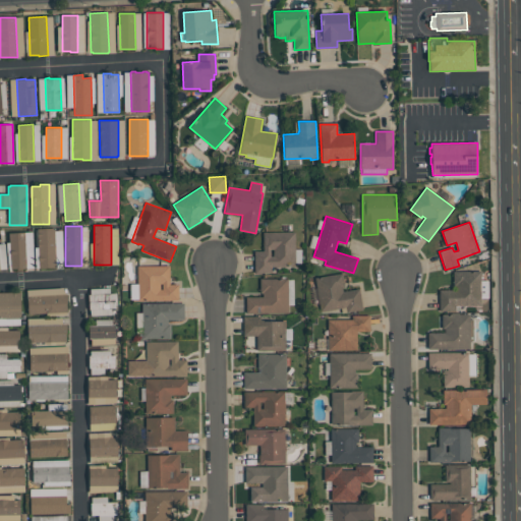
[(56,267),(55,267),(55,268),(50,268),(50,267),(45,268),(45,269),(40,269),(40,268),(39,268),(38,229),(55,228),(56,267)]
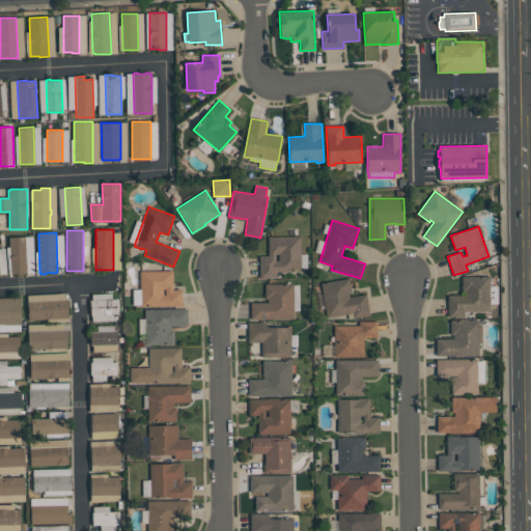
[(301,272),(276,272),(276,278),(259,278),(259,255),(269,255),(269,236),(301,235),(301,272)]
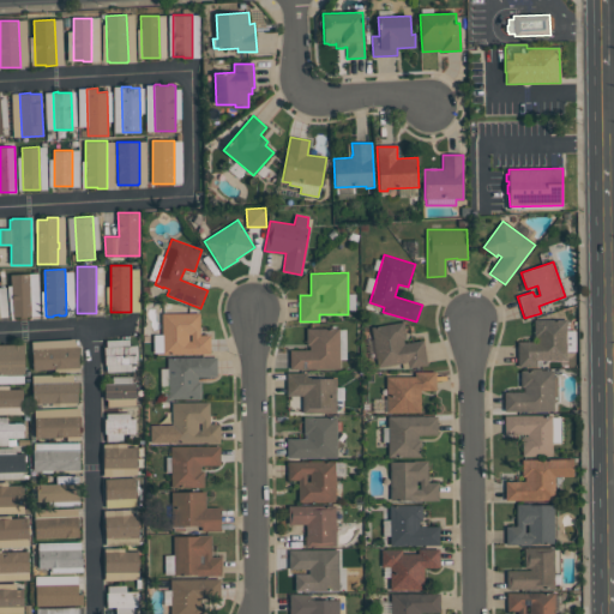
[(29,274),(31,315),(12,317),(11,275),(29,274)]
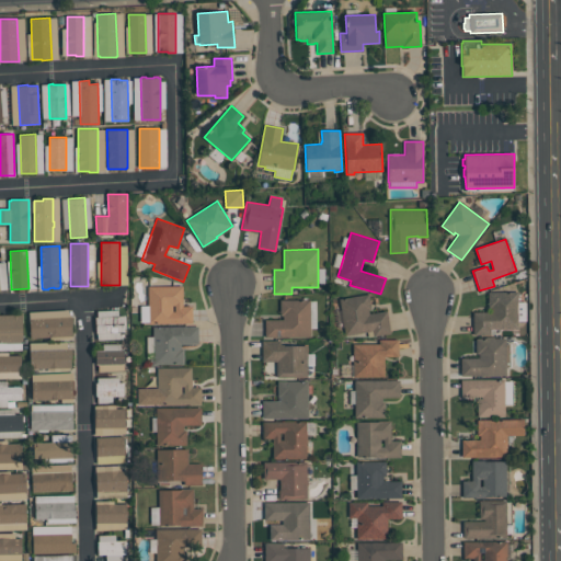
[(148,286),(182,286),(183,306),(192,306),(193,323),(148,323),(148,286)]
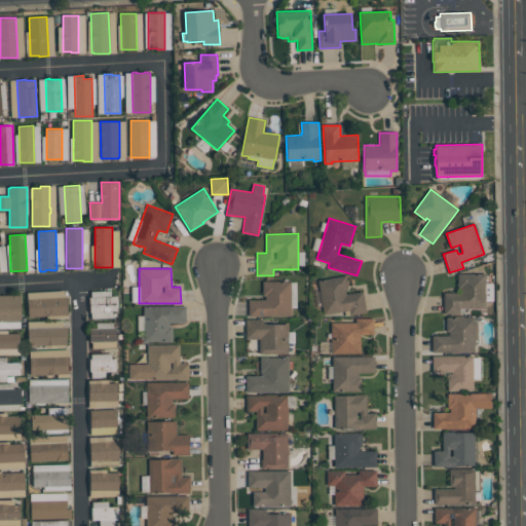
[(444,314),(444,292),(462,292),(462,288),(458,288),(457,273),(485,273),(486,308),(460,308),(460,313),(444,314)]
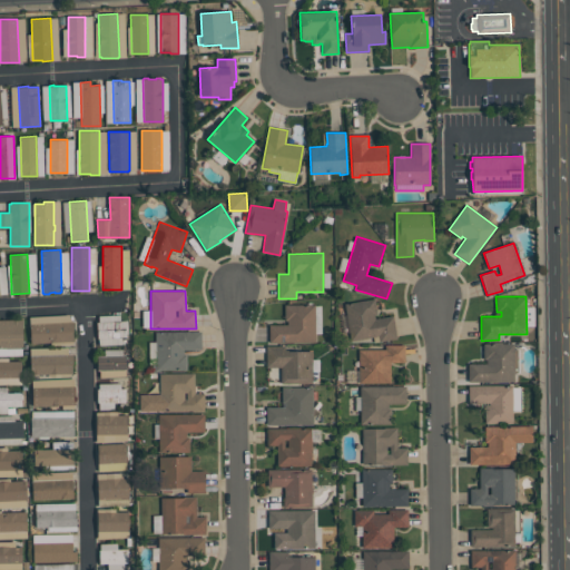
[(393,315),(397,338),(374,343),(373,337),(351,341),(344,303),(374,298),(377,314),(374,314),(375,318),(393,315)]
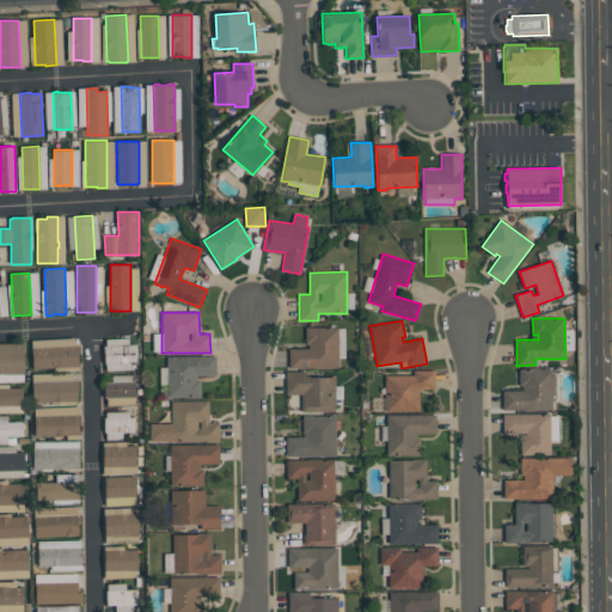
[(289,368),(289,349),(308,349),(308,344),(306,344),(305,326),(338,326),(338,368),(289,368)]
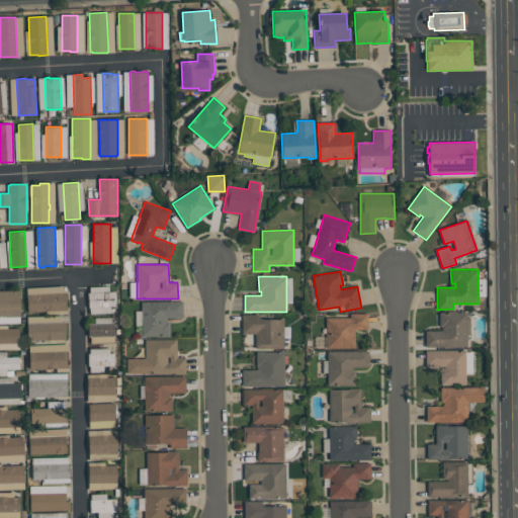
[(0,290),(20,290),(21,316),(0,316),(0,290)]
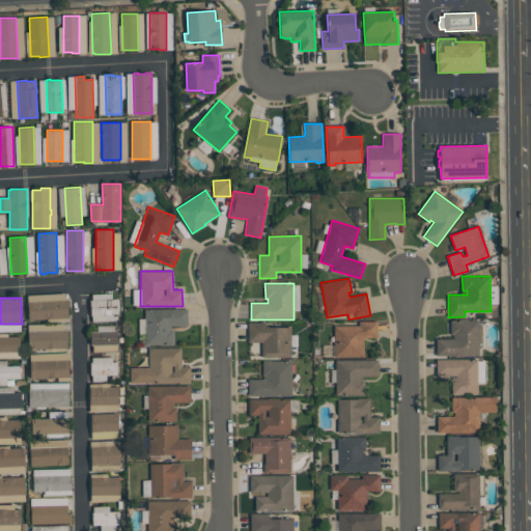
[(90,300),(116,299),(117,314),(91,314),(90,300)]
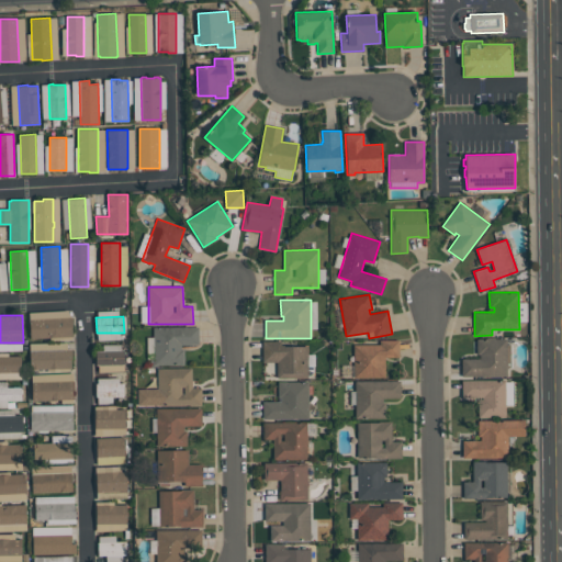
[(72,317),(72,327),(71,327),(72,336),(31,338),(30,319),(72,317)]
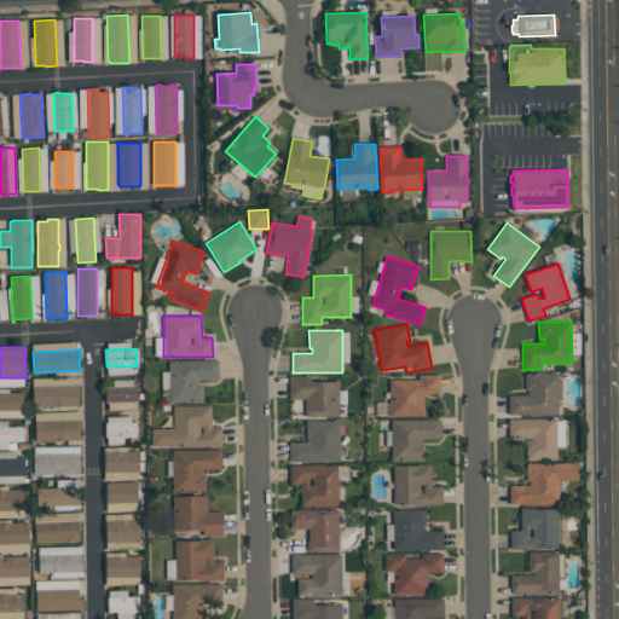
[(168,360),(219,360),(219,380),(200,380),(200,385),(202,385),(203,401),(169,401),(168,360)]
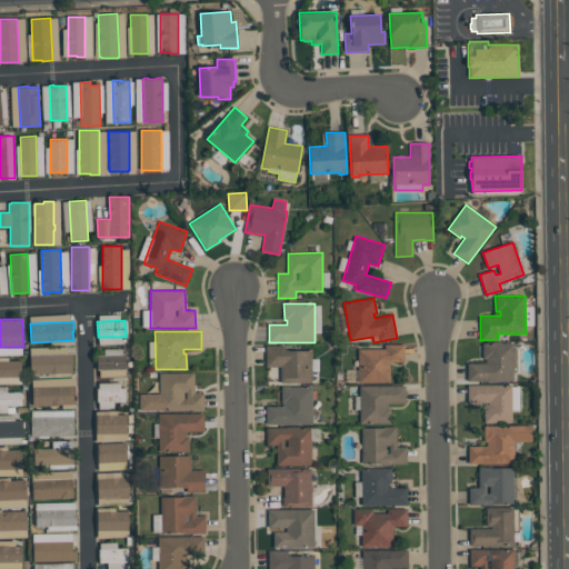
[(513,381),(468,381),(468,363),(486,362),(486,359),(482,359),(482,342),(513,342),(513,381)]
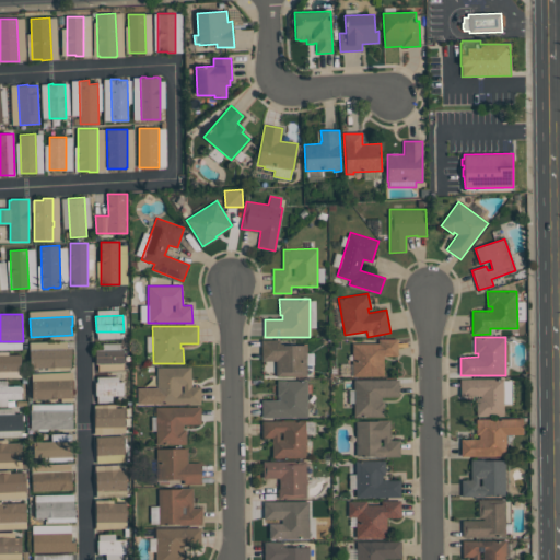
[(352,343),(377,343),(377,339),(397,338),(397,356),(384,356),(384,376),(353,376),(352,343)]
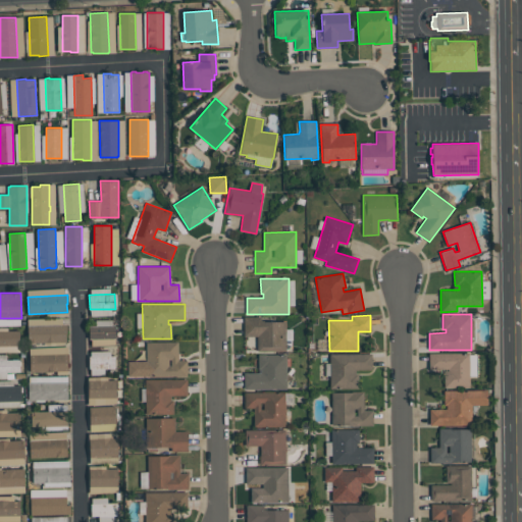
[(258,351),(258,336),(244,336),(244,317),(265,317),(265,321),(286,321),(286,351),(258,351)]
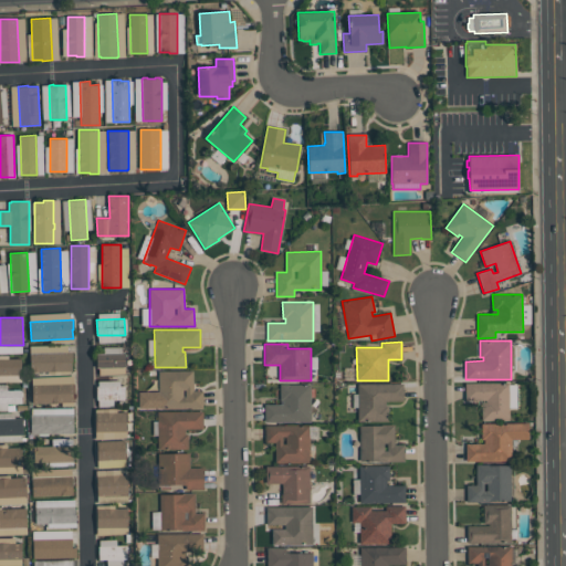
[(30,353),(72,353),(73,362),(72,362),(72,371),(49,371),(30,373),(30,353)]
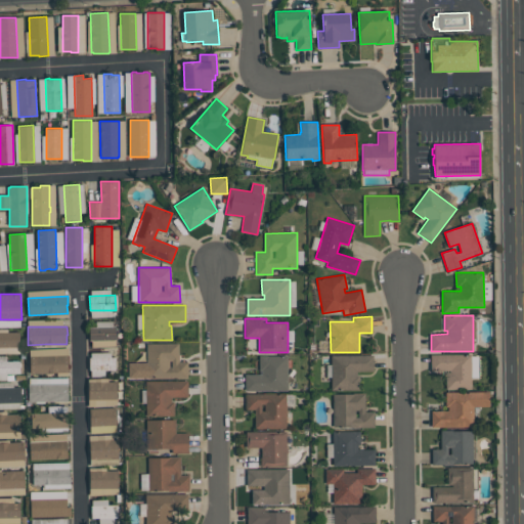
[(116,340),(89,340),(89,328),(116,326),(116,340)]
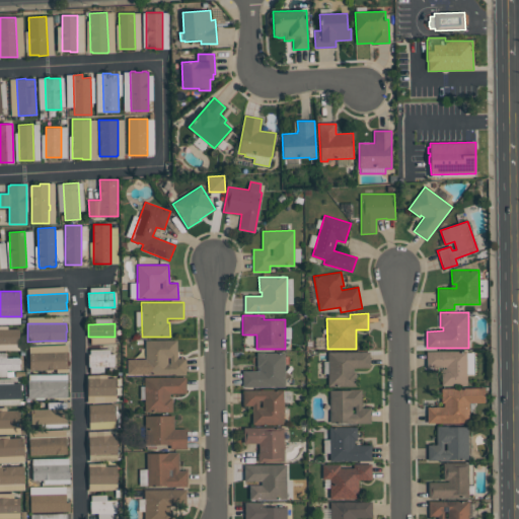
[(0,344),(0,328),(19,328),(19,344),(0,344)]
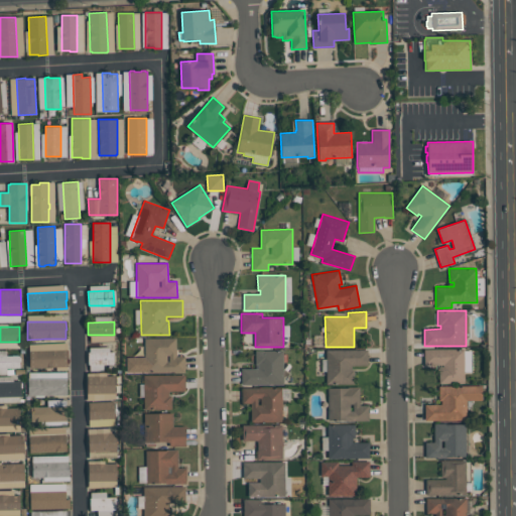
[(184,372),(127,372),(127,357),(144,357),(144,339),(176,338),(176,356),(184,356),(184,372)]
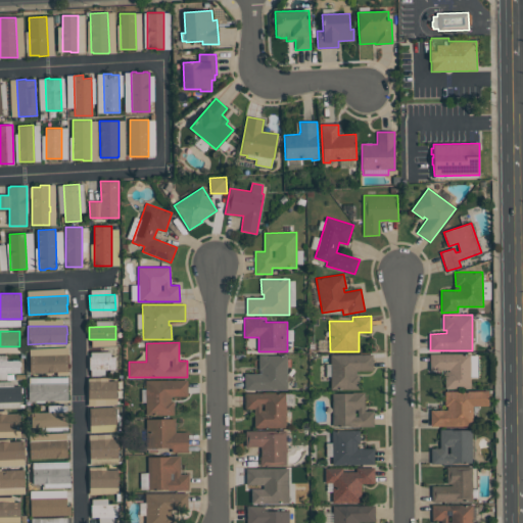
[(68,353),(68,359),(69,363),(67,363),(67,372),(30,373),(30,354),(68,353)]
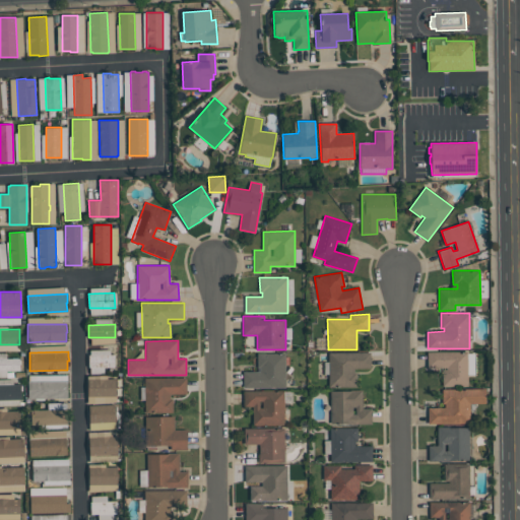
[(371,351),(371,369),(354,369),(354,372),(356,372),(356,387),(329,387),(329,352),(371,351)]
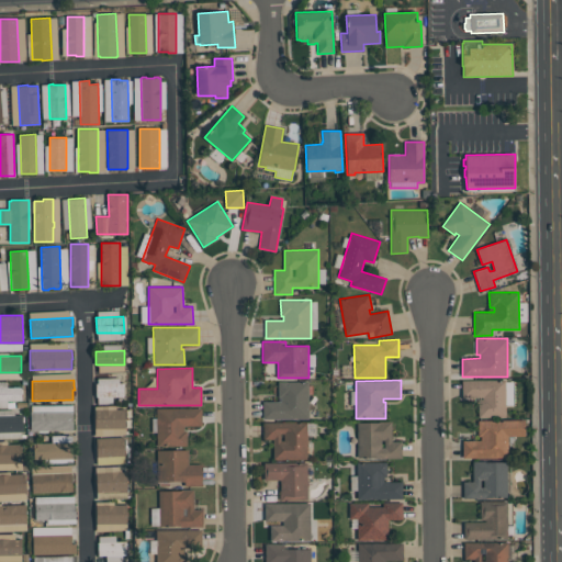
[(462,380),(505,380),(505,382),(513,381),(513,404),(505,404),(505,417),(479,417),(478,400),(483,398),(483,397),(462,397),(462,380)]
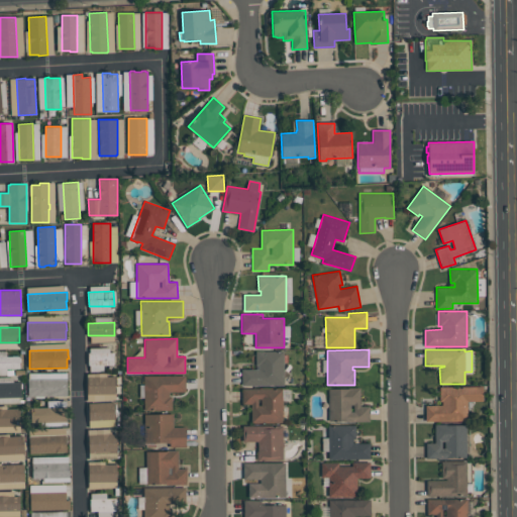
[(256,369),(256,366),(255,366),(255,351),(284,350),(284,385),(242,386),(242,370),(256,369)]
